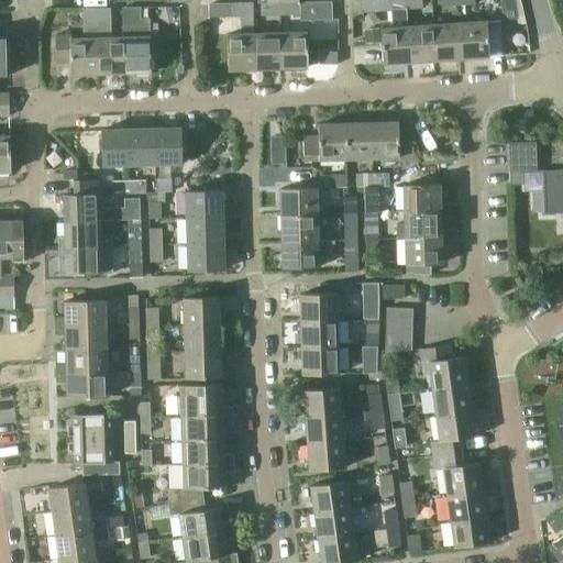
[(390,10),(393,28),(381,29),(382,44),(383,64),(409,62),(407,26),(408,26),(407,9),(406,9),(405,0),(365,0),(362,0),(363,12),(390,10)]
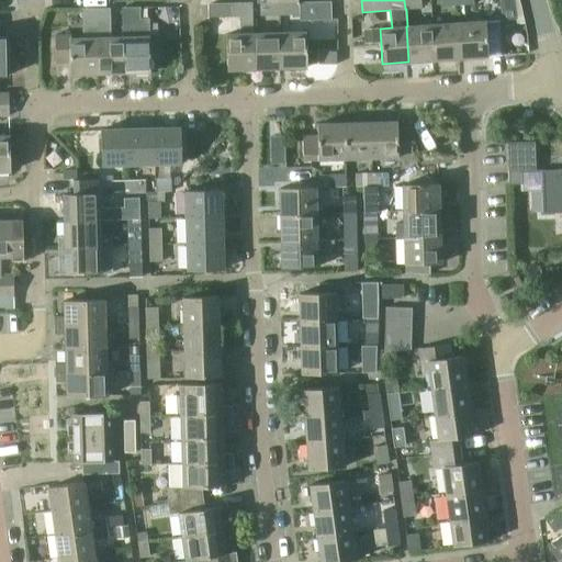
[(515,0),(499,0),(502,20),(517,19),(516,7),(515,0)]
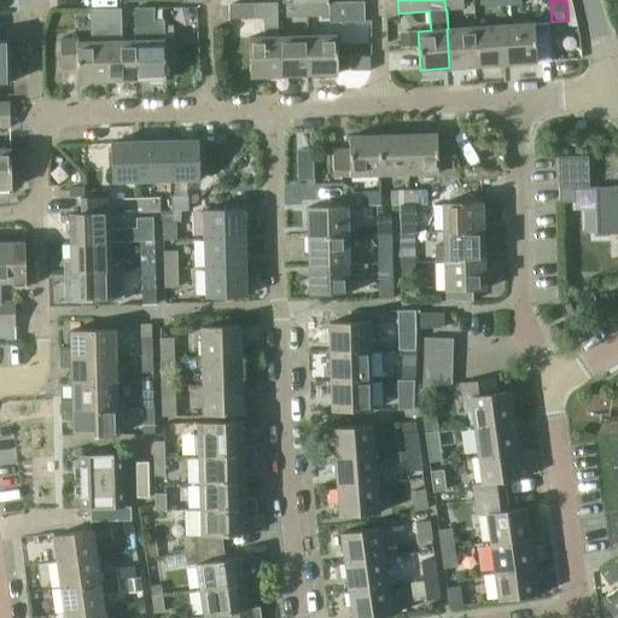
[(566,0),(567,7),(569,21),(577,21),(571,0),(566,0)]
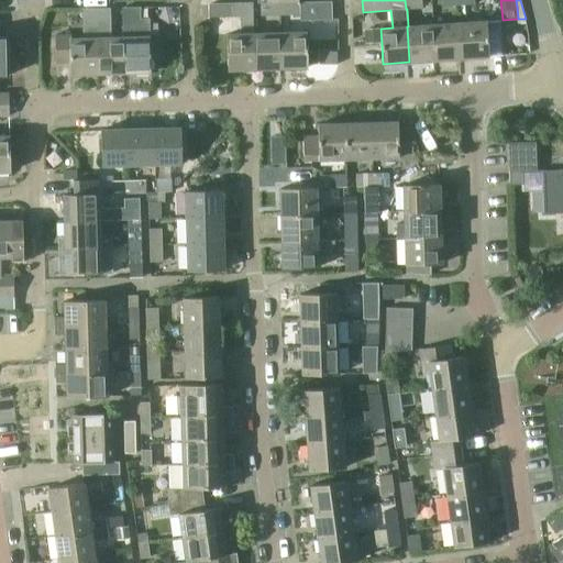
[(300,20),(331,20),(331,1),(300,2),(300,14),(300,20)]
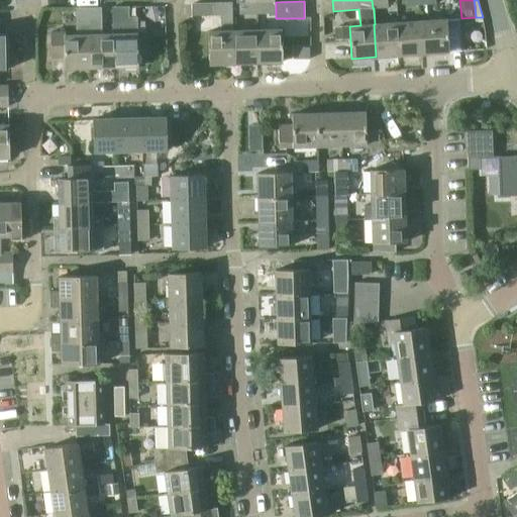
[(239,14),(257,14),(256,3),(245,3),(245,2),(239,2),(239,14)]
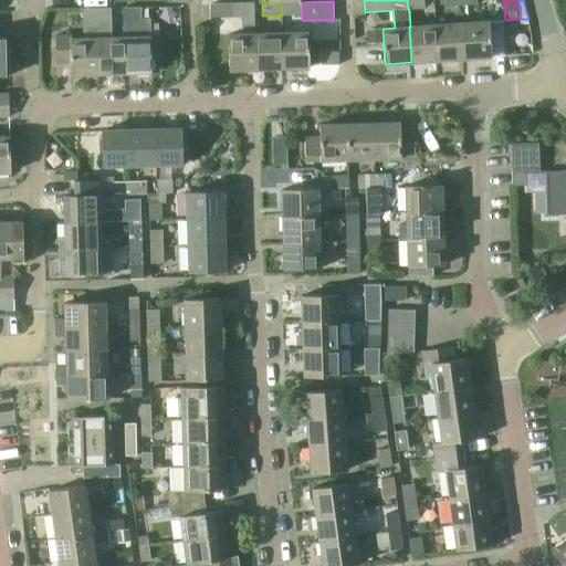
[(282,16),(302,14),(302,2),(300,2),(281,3),(282,16)]
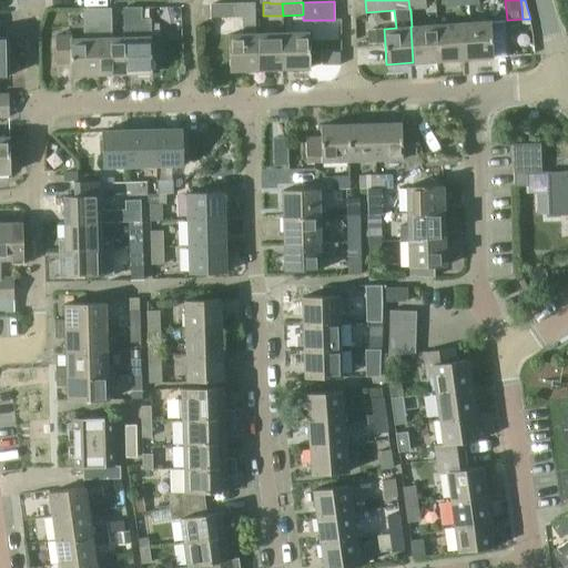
[(230,34),(231,70),(257,70),(256,33),(255,17),(255,3),(211,4),(212,18),(242,17),(242,34),(230,34)]
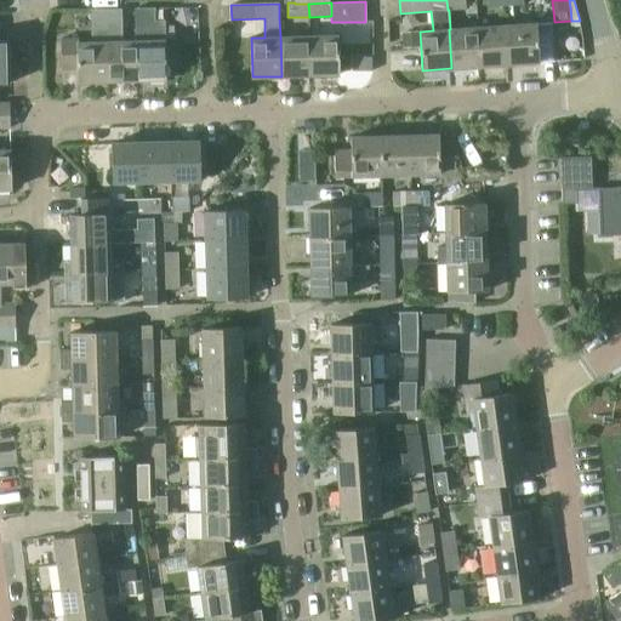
[(135,9),(136,41),(135,41),(135,80),(166,80),(165,20),(154,20),(154,7),(148,7),(135,9)]
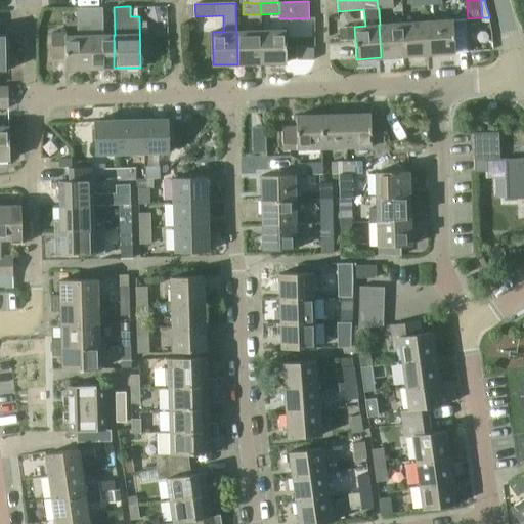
[(66,59),(66,70),(89,69),(89,7),(77,7),(77,36),(67,36),(67,33),(51,33),(52,59),(66,59)]
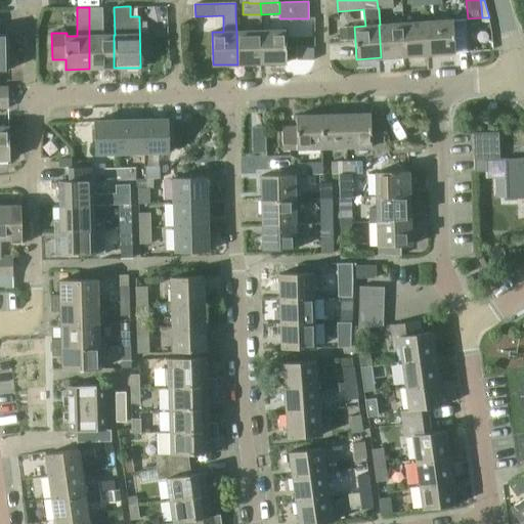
[(102,7),(89,7),(89,69),(114,68),(114,35),(102,35),(102,7)]
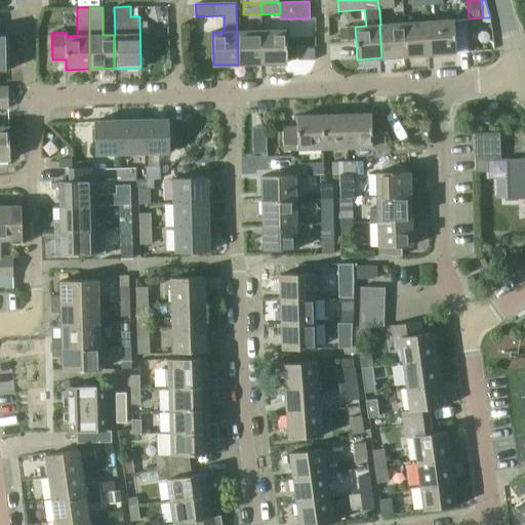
[(454,19),(429,22),(432,54),(456,52),(454,19)]
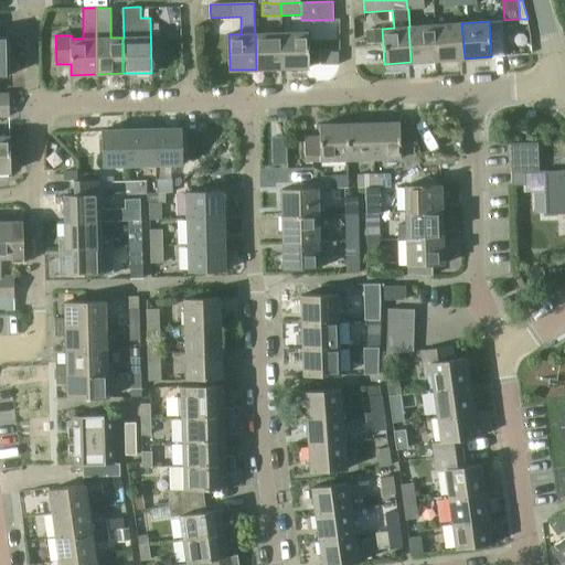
[(465,59),(461,23),(435,25),(437,61),(465,59)]
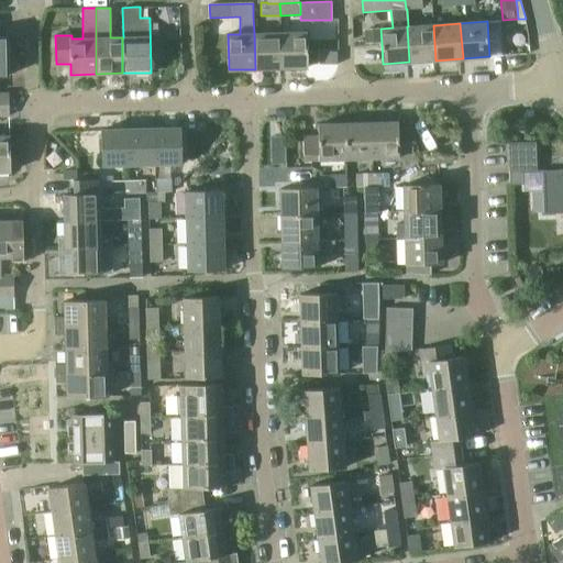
[(433,25),(408,26),(407,26),(409,62),(435,61),(433,25)]
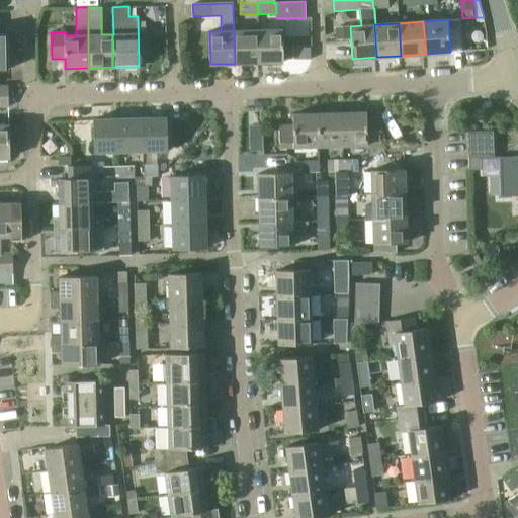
[(351,40),(350,26),(336,27),(337,41),(351,40)]
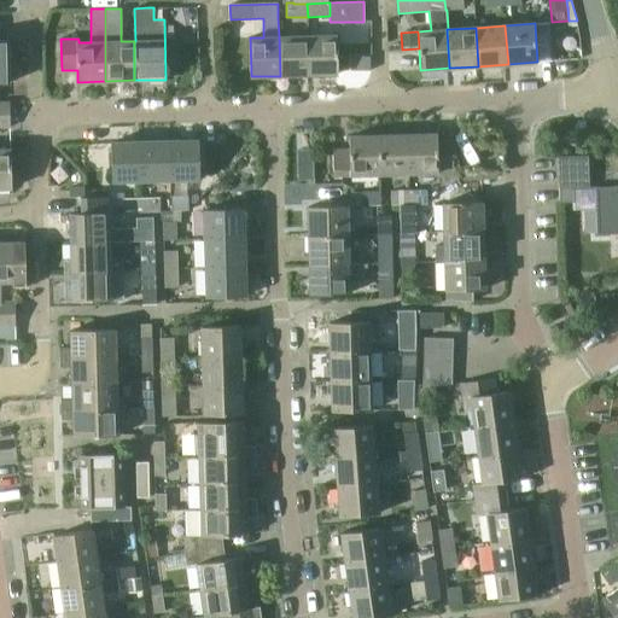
[(338,74),(337,35),(308,36),(309,75),(338,74)]
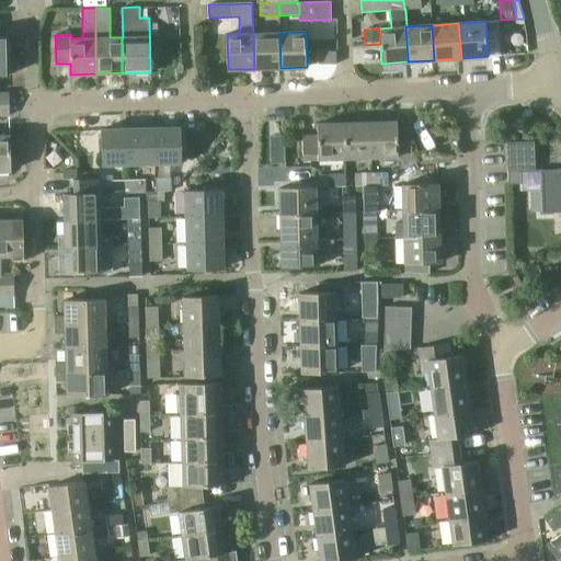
[(279,33),(253,33),(254,69),(281,68),(279,33)]
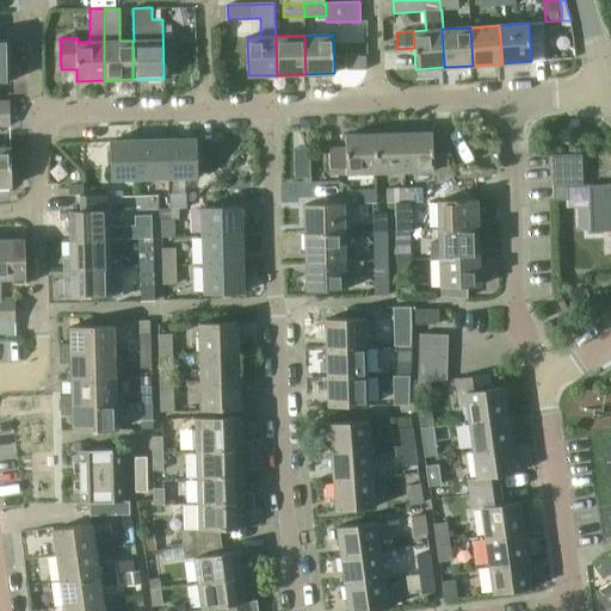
[(10,103),(0,102),(0,125),(10,127),(10,103)]
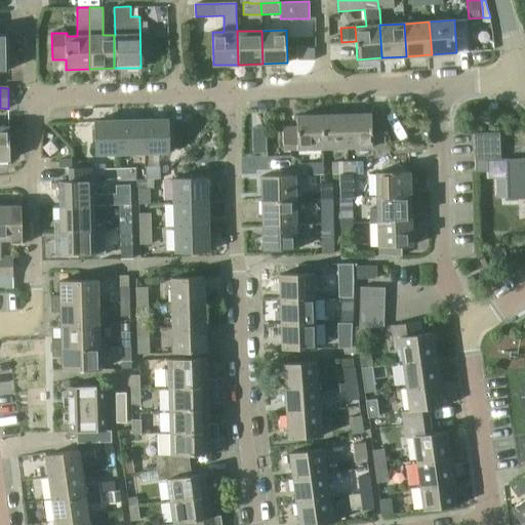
[(346,114),(322,115),(322,149),(347,149),(346,114)]
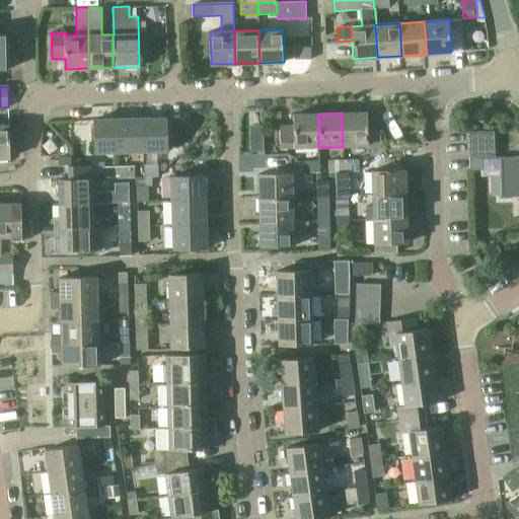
[(367,118),(367,113),(342,113),(343,147),(368,146),(380,145),(380,117),(367,118)]
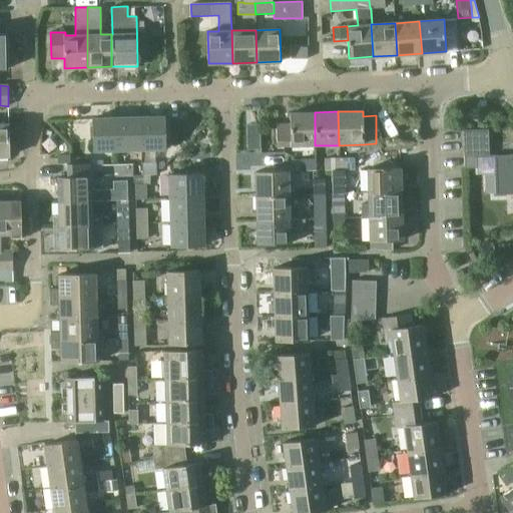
[(277,123),(277,145),(315,145),(315,112),(290,112),(290,123),(277,123)]
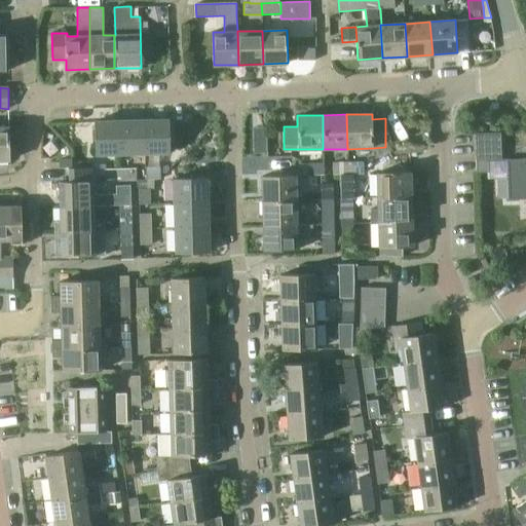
[(168,119),(144,120),(145,154),(170,153),(168,119)]
